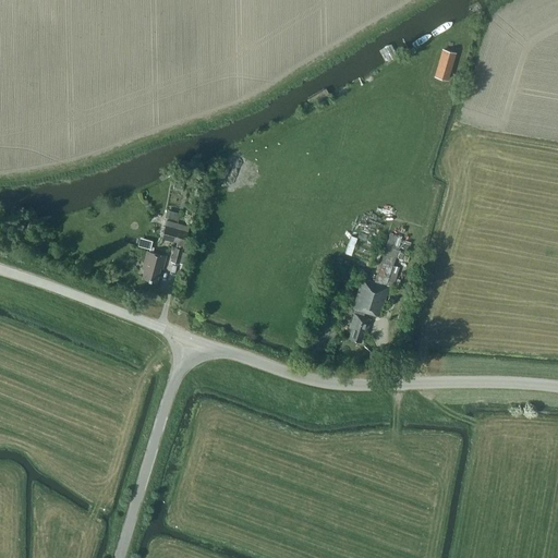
[(444,49),(436,75),(447,79),(455,52),(444,49)]
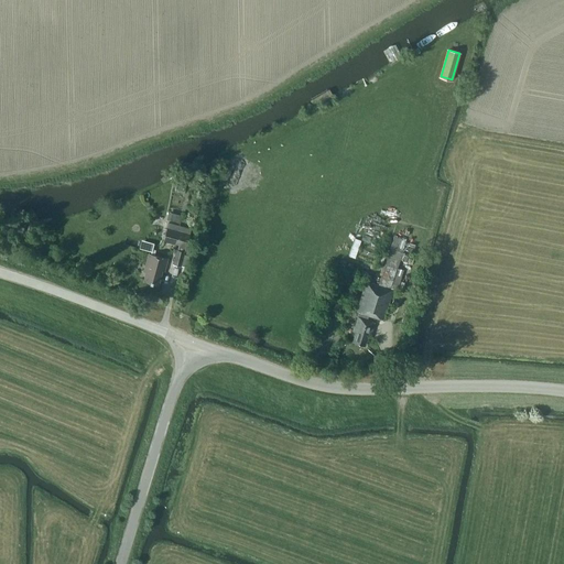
[(179,245),(177,250),(176,250),(173,264),(180,267),(185,247),(190,229),(170,224),(169,228),(167,228),(164,241),(179,245)]
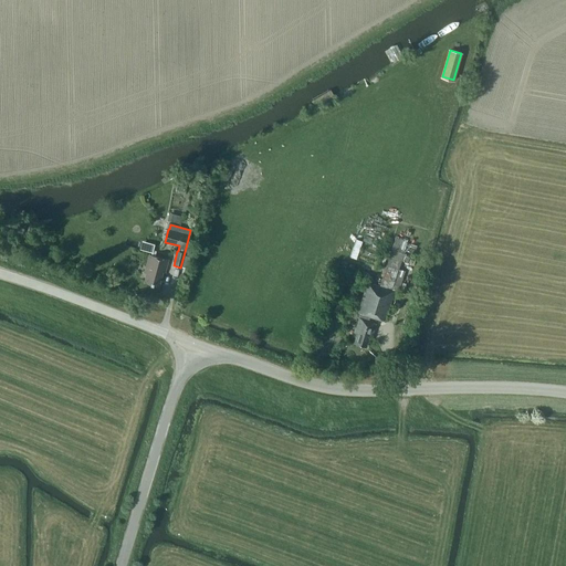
[(359,259),(365,240),(358,238),(353,257),(359,259)]
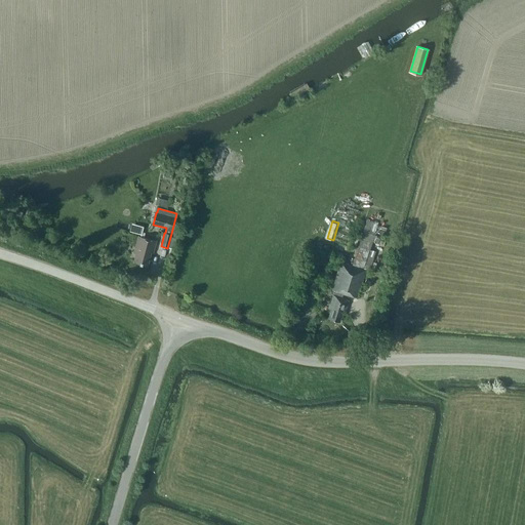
[(142,234),(143,227),(135,225),(133,232),(142,234)]
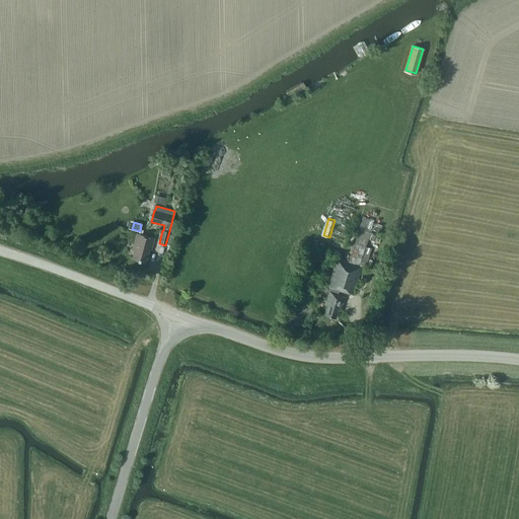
[(348,263),(337,258),(327,286),(330,287),(324,305),(326,306),(324,314),(336,318),(339,307),(341,307),(345,296),(338,294),(339,290),(353,294),(362,265),(365,266),(370,248),(365,246),(367,239),(369,232),(372,226),(362,222),(355,242),(354,242),(348,263)]
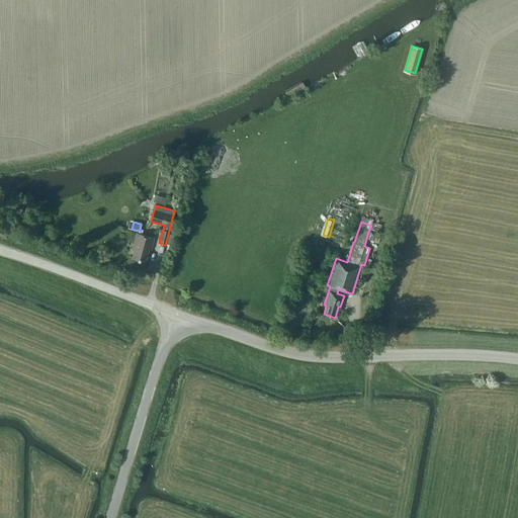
[(368,232),(366,239),(372,241),(374,235),(370,234),(370,233),(368,232)]
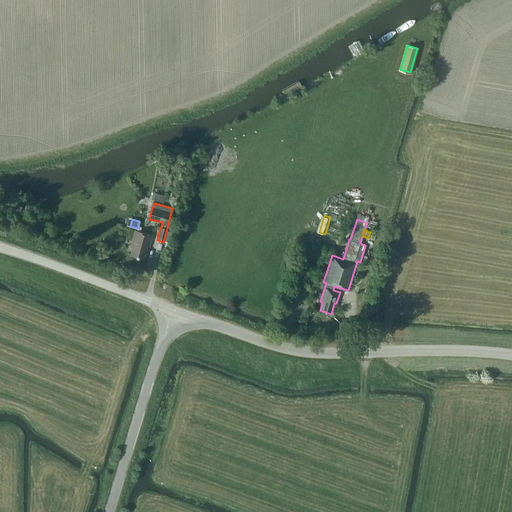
[(134,230),(130,246),(132,246),(129,254),(142,258),(146,245),(148,246),(151,234),(134,230)]
